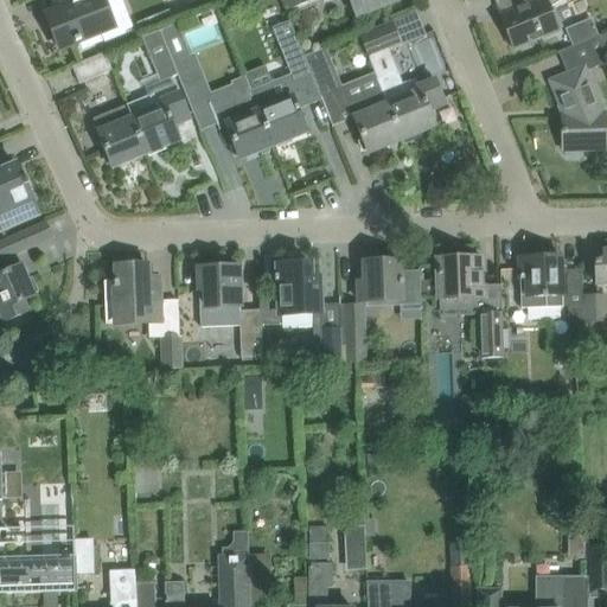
[(72,2),(62,7),(63,10),(46,16),(61,51),(78,44),(101,34),(104,43),(134,31),(121,0),(84,0),(82,1),(82,0),(77,0),(72,2)]
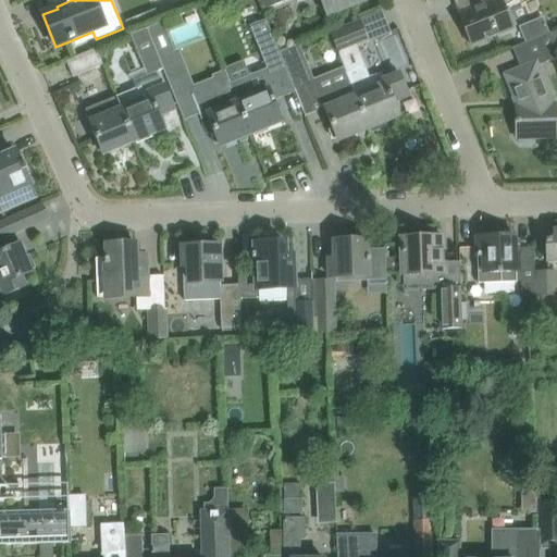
[(257,0),(262,11),(288,0),(295,0),(297,3),(304,0),(321,0),(327,14),(362,0),(257,0)]
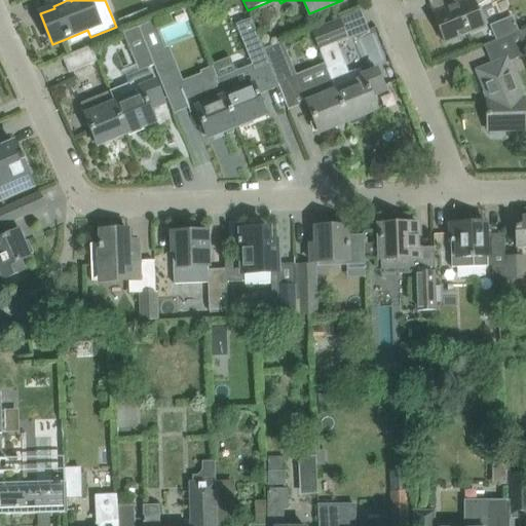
[(446,44),(464,36),(484,28),(476,7),(487,0),(450,0),(453,6),(434,14),(446,44)]
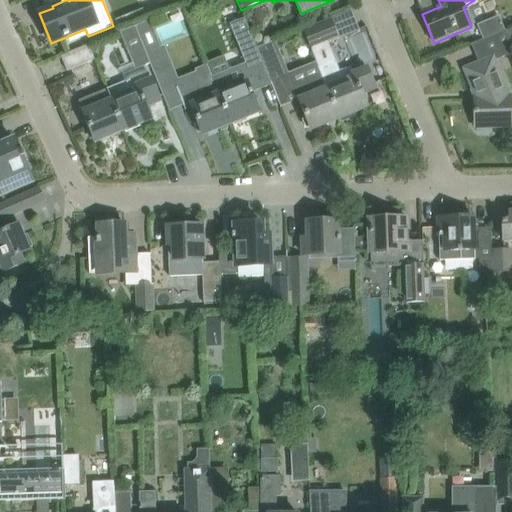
[(482,21),(486,32),(503,26),(499,16),(482,21)]
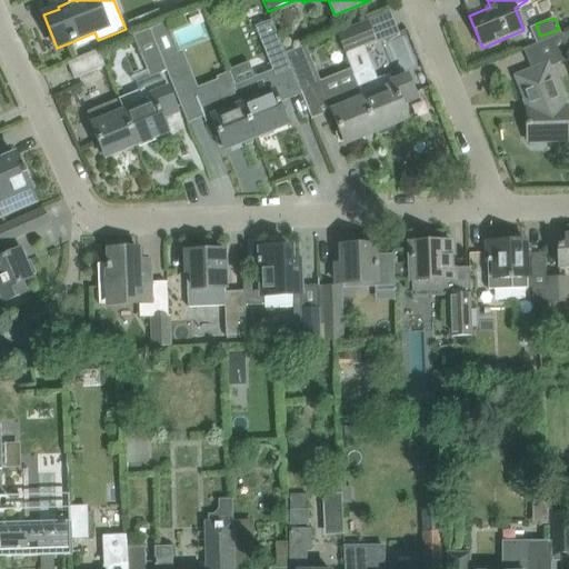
[(208,19),(179,26),(183,45),(212,38),(208,19)]
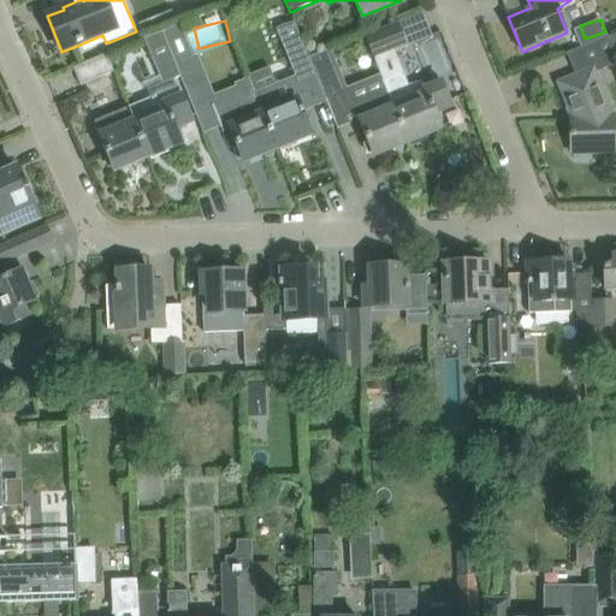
[(295,76),(254,92),(254,93),(277,149),(311,135),(301,113),(303,113),(301,110),(325,100),(308,58),(294,22),(276,29),(295,76)]
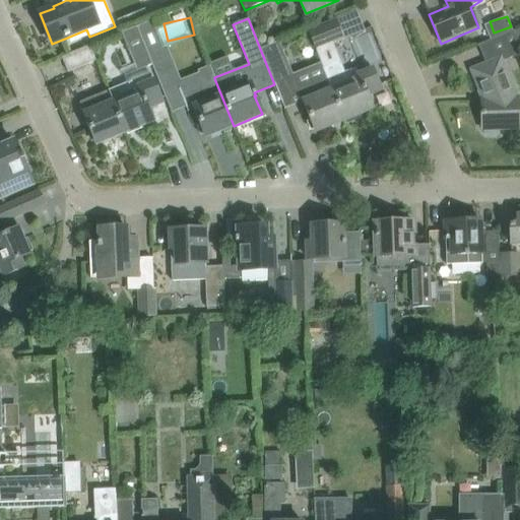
[(336,18),(317,26),(308,30),(316,51),(344,40),(336,18)]
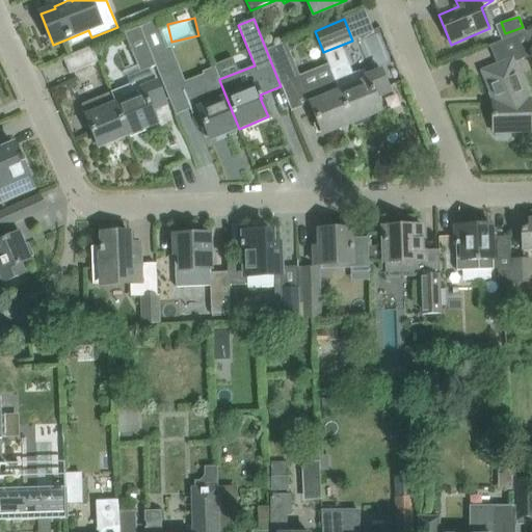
[(139,27),(124,33),(135,61),(151,55),(139,27)]
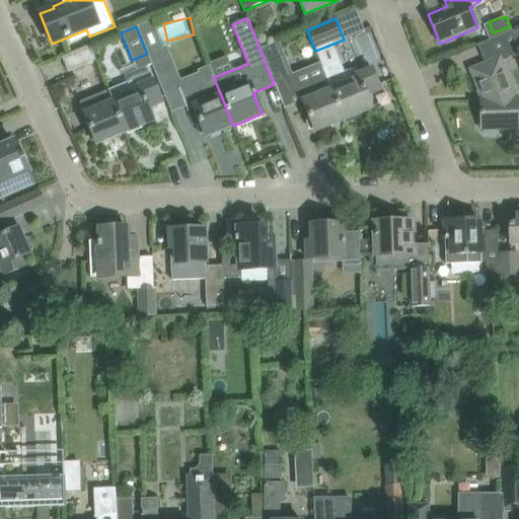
[(518,29),(515,31),(515,30),(500,36),(506,52),(512,50),(518,66),(518,29)]
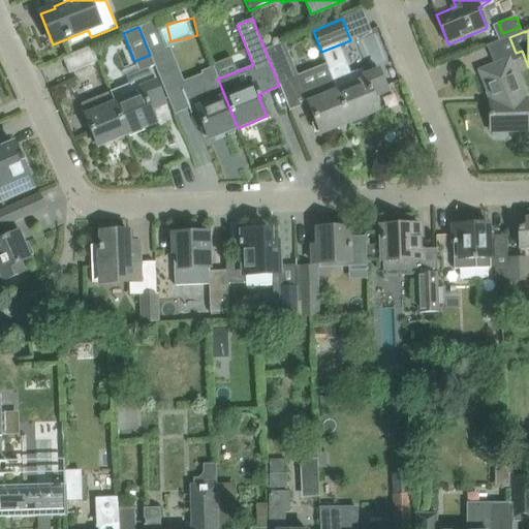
[(321,134),(350,123),(332,78),(304,90),(284,41),(265,50),(279,86),(283,93),(286,102),(287,104),(306,97),(321,134)]
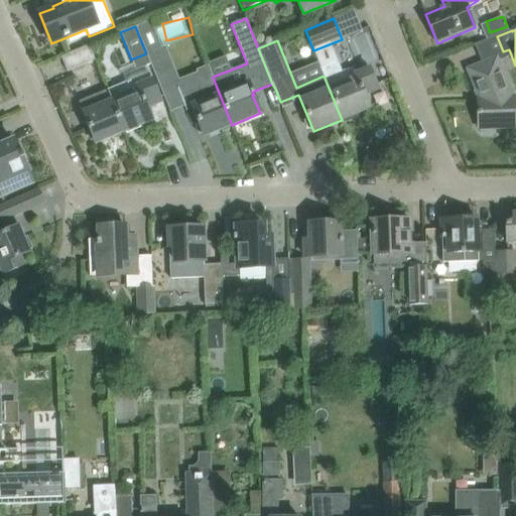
[(90,45),(80,49),(61,56),(68,72),(96,60),(90,45)]
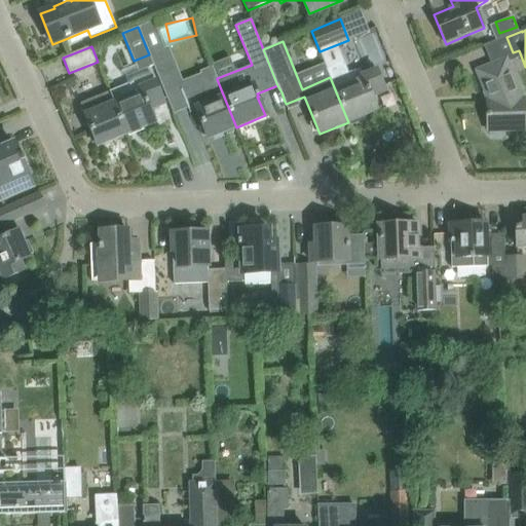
[(165,49),(149,55),(153,66),(167,98),(181,92),(190,114),(191,113),(190,112),(196,110),(209,139),(236,127),(217,79),(217,78),(213,67),(199,72),(204,83),(183,92),(165,49)]
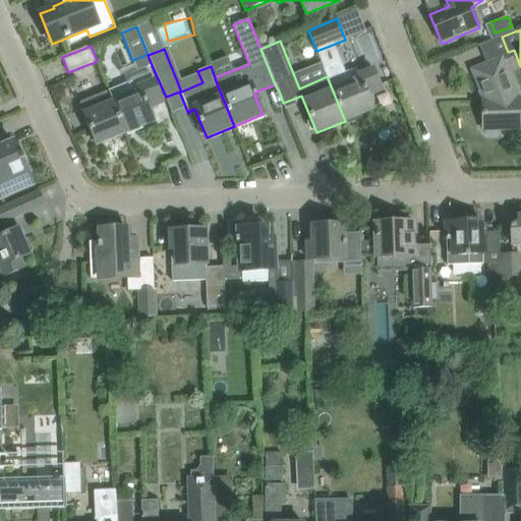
[(482,100),(483,122),(506,122),(508,128),(520,127),(519,100),(517,100),(512,87),(513,87),(502,59),(473,71),(482,92),(484,92),(484,100),(482,100)]
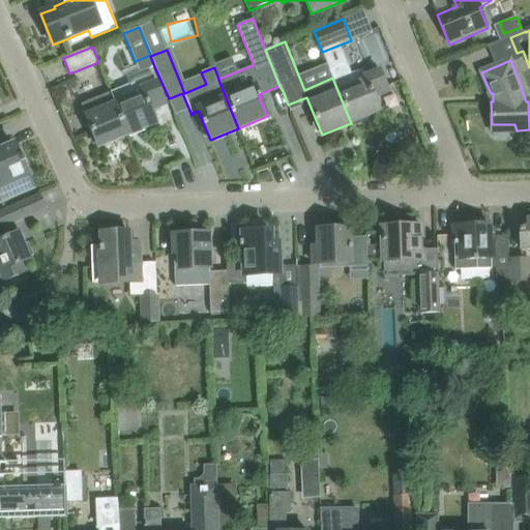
[(347,64),(330,70),(332,78),(351,123),(380,111),(375,97),(389,92),(380,70),(365,76),(362,69),(351,74),(347,64)]
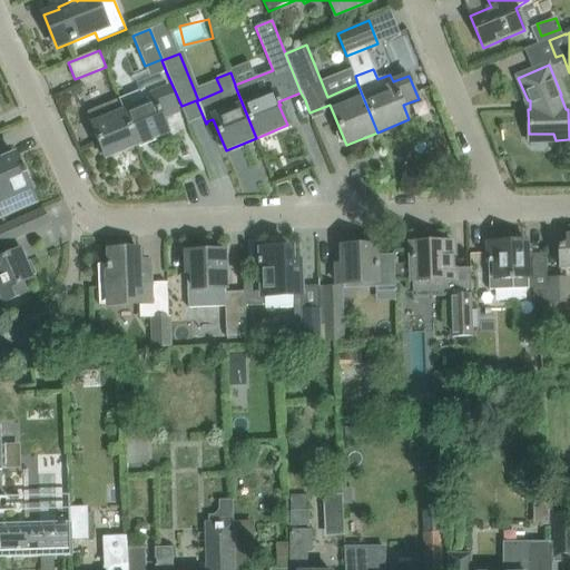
[(149,88),(118,100),(137,146),(168,134),(163,120),(180,112),(168,82),(150,90),(149,88)]
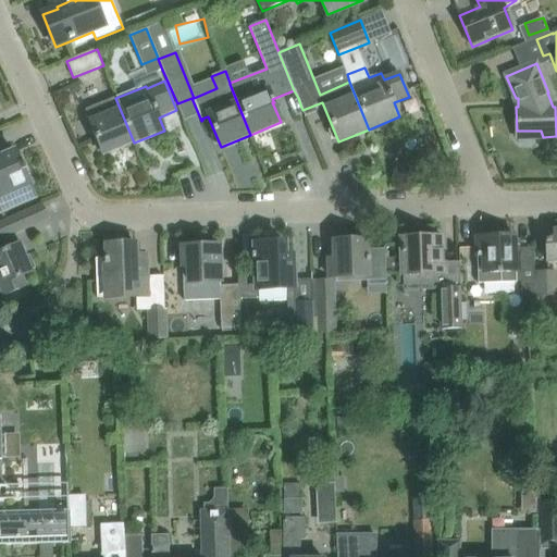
[(134,143),(115,98),(86,110),(103,155),(134,143)]
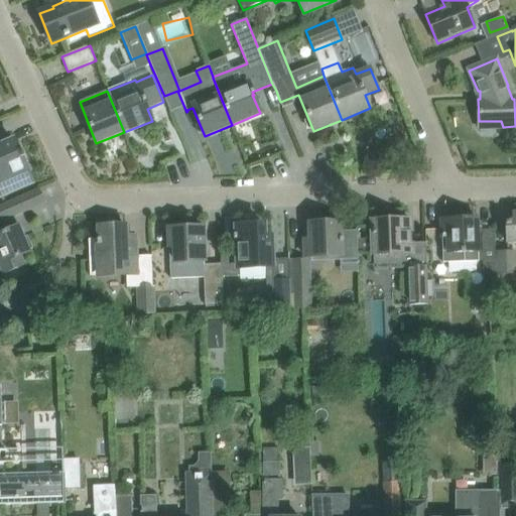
[(276,91),(267,95),(271,104),(279,100),(276,91)]
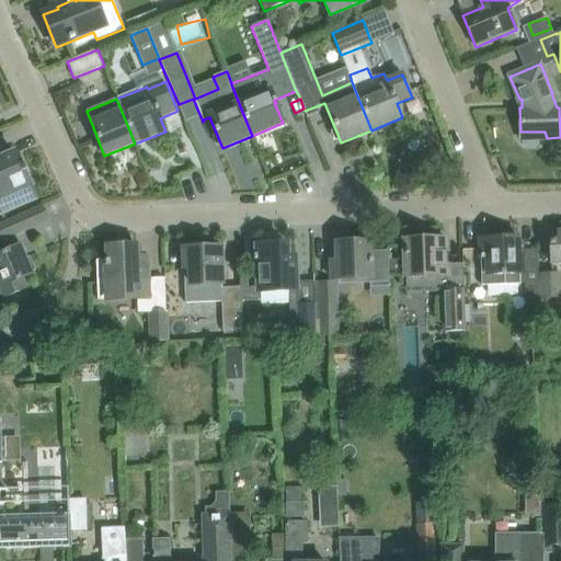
[(0,160),(0,212),(2,215),(36,201),(30,186),(33,185),(24,165),(22,167),(16,153),(0,160)]
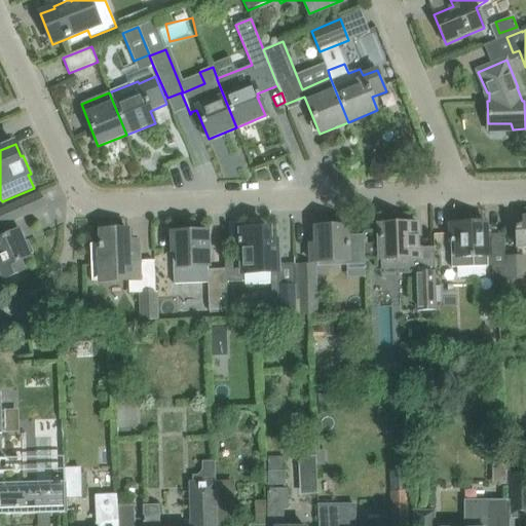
[(525,248),(525,217),(524,218),(524,226),(516,227),(517,248),(525,248)]
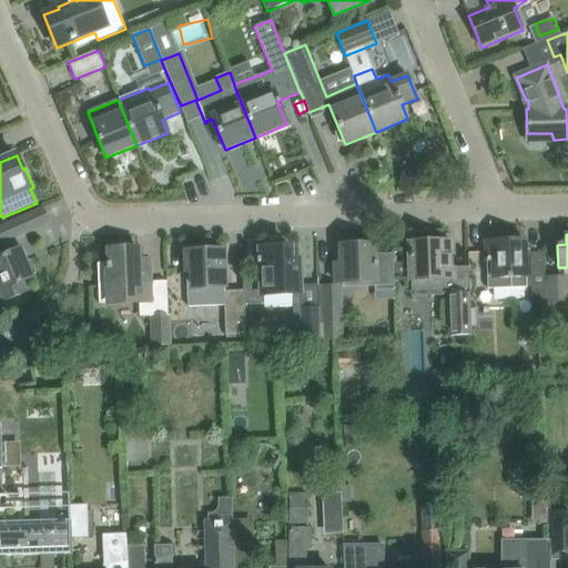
[(486,242),(488,290),(527,288),(525,241),(486,242)]
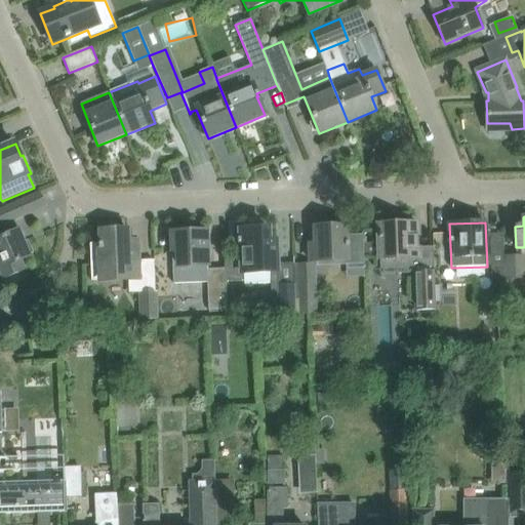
[(378,226),(379,246),(380,258),(397,258),(398,268),(418,267),(416,225),(378,226)]
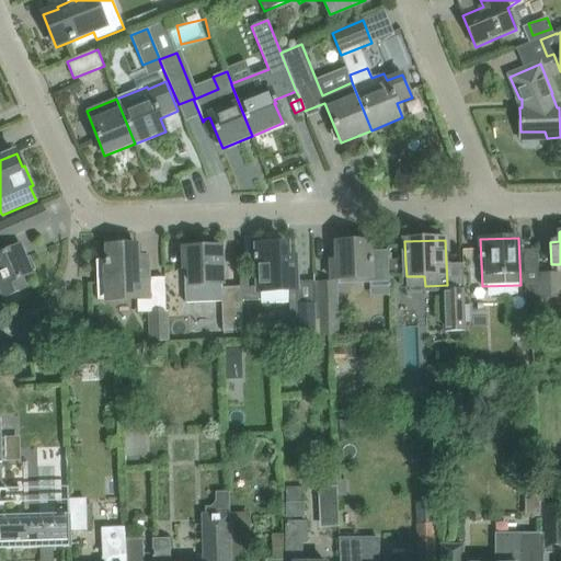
[(338,262),(331,262),(332,279),(352,278),(352,283),(371,282),(389,281),(388,250),(370,251),(369,242),(336,244),(338,262)]
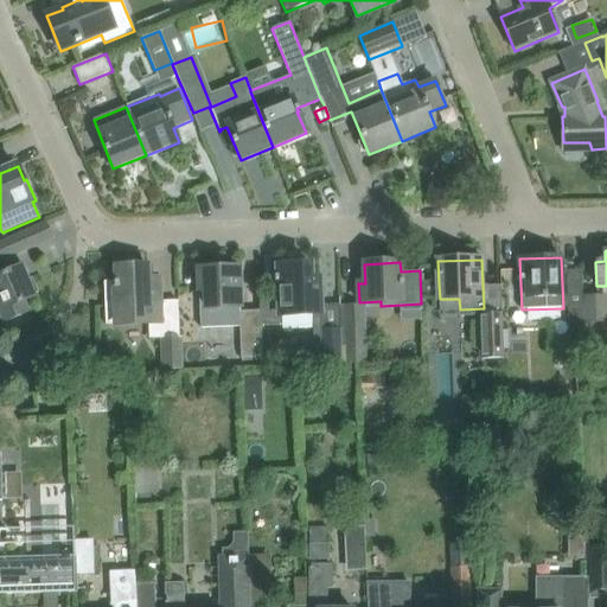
[(0,312),(1,312),(6,323),(30,313),(25,302),(36,298),(23,266),(2,275),(0,269),(0,312)]
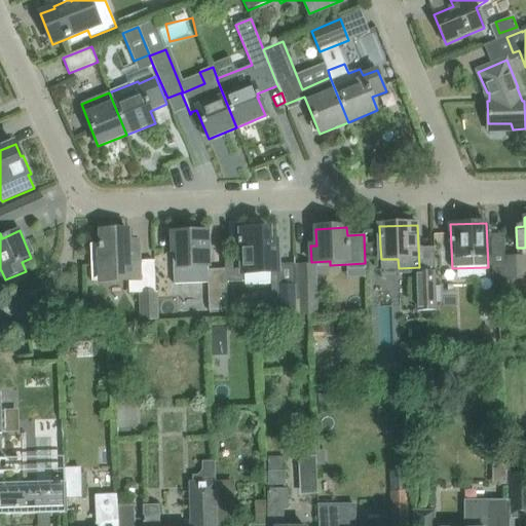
[(227,256),(228,276),(228,283),(243,282),(243,273),(278,272),(277,242),(270,242),(269,230),(240,231),(240,240),(238,240),(238,246),(240,246),(240,256),(227,256)]
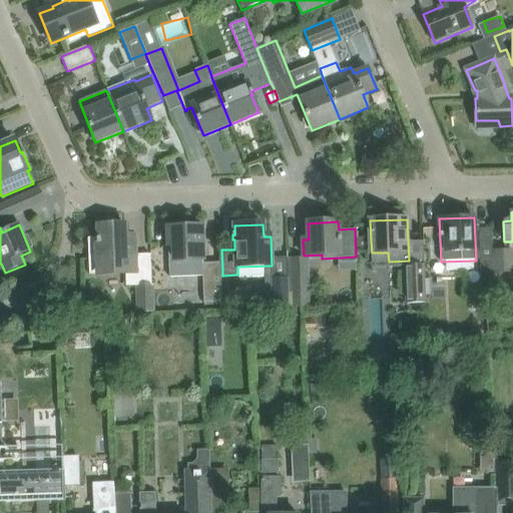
[(125,236),(125,225),(98,226),(99,238),(96,238),(88,238),(90,275),(97,275),(135,273),(135,254),(134,235),(125,236)]
